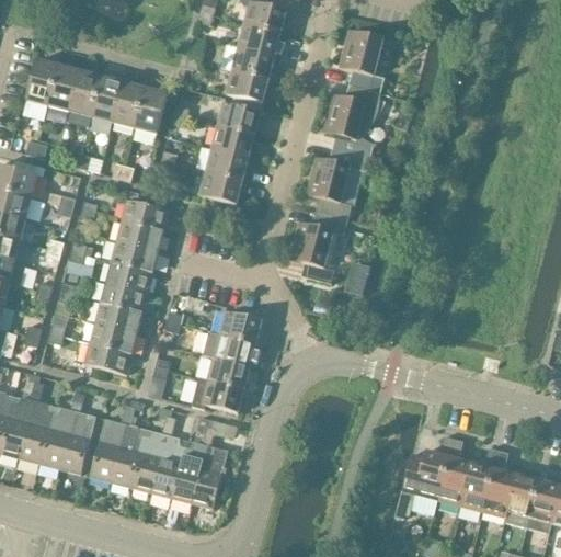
[(248,7),(243,24),(281,34),(286,10),(278,8),(279,3),(265,0),(241,0),(243,6),(248,7)]
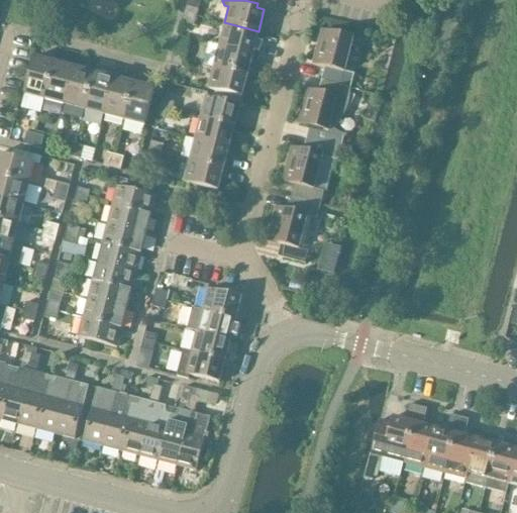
[(186,3),(184,11),(197,14),(199,6),(186,3)]
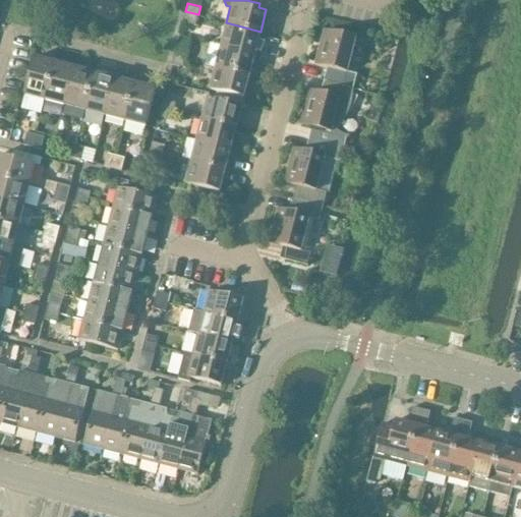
[(185,11),(183,19),(195,23),(198,14),(185,11)]
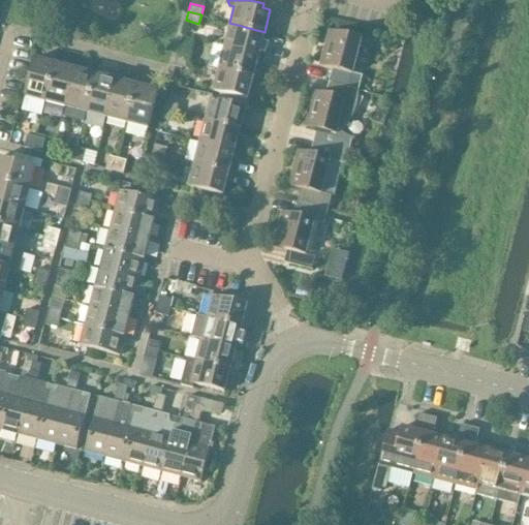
[(229,23),(224,44),(258,54),(265,32),(229,23)]
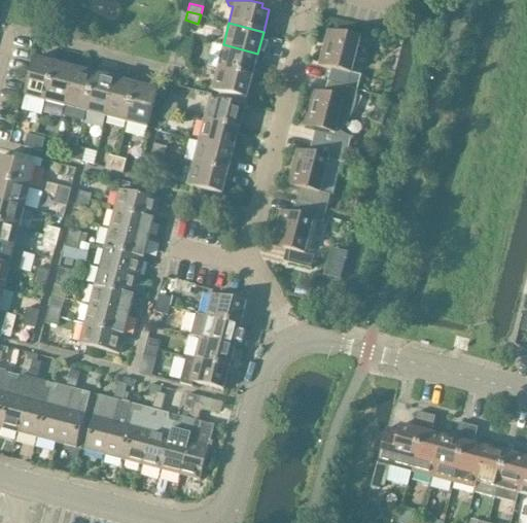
[(330,66),(327,79),(357,88),(361,73),(351,71),(359,37),(328,29),(319,63),(330,66)]
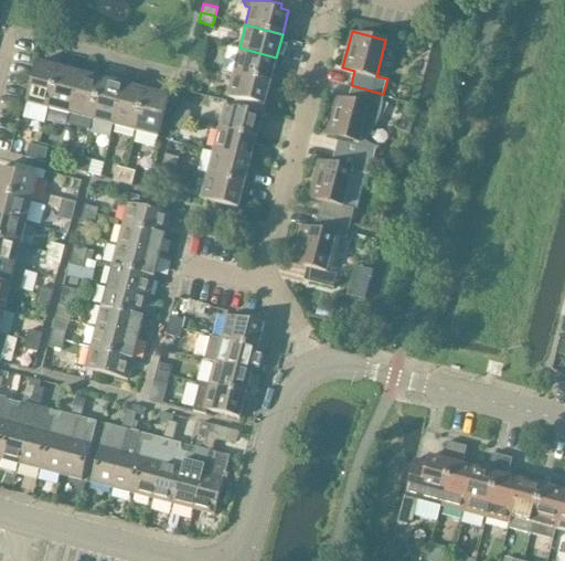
[(222,67),(233,71),(270,81),(276,57),(240,48),(227,44),(222,67)]
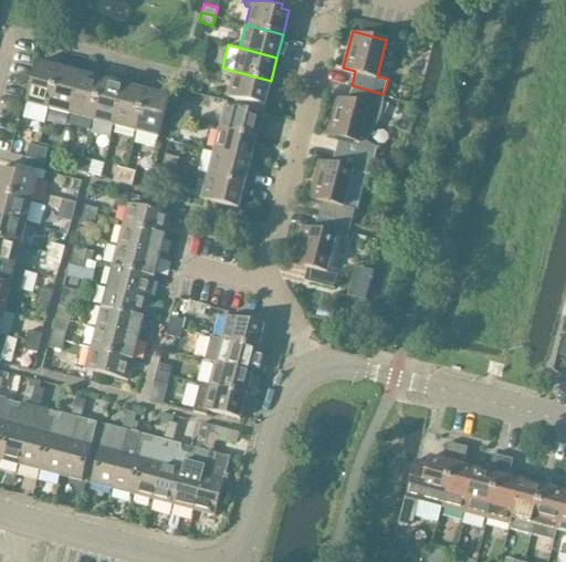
[(192,50),(189,59),(203,62),(206,53),(192,50)]
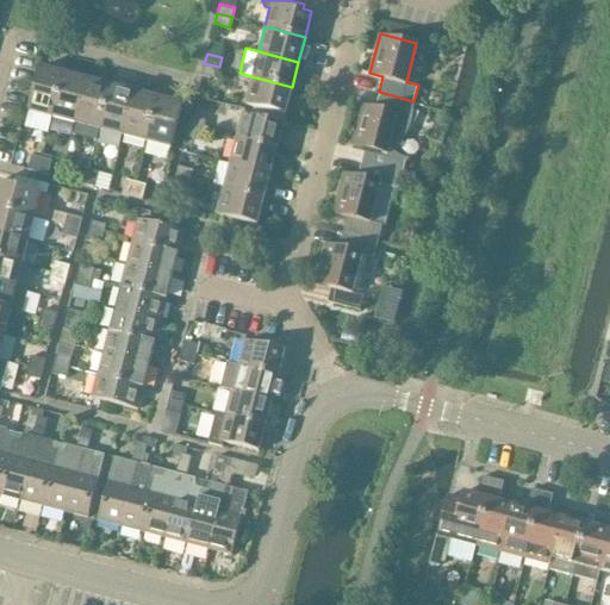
[(204,63),(201,73),(216,78),(219,67),(204,63)]
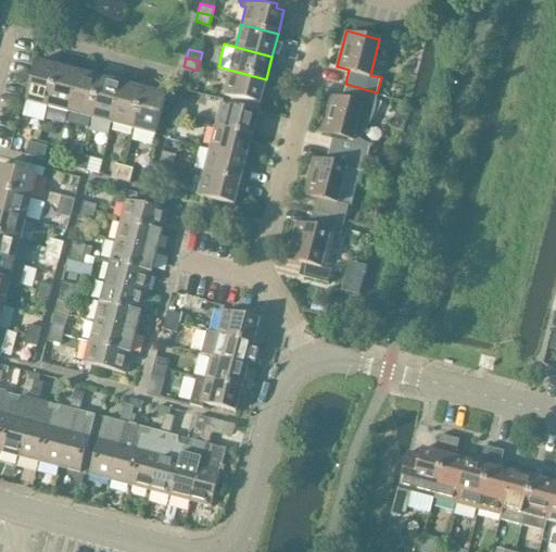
[(26,99),(48,104),(58,65),(36,59),(26,99)]
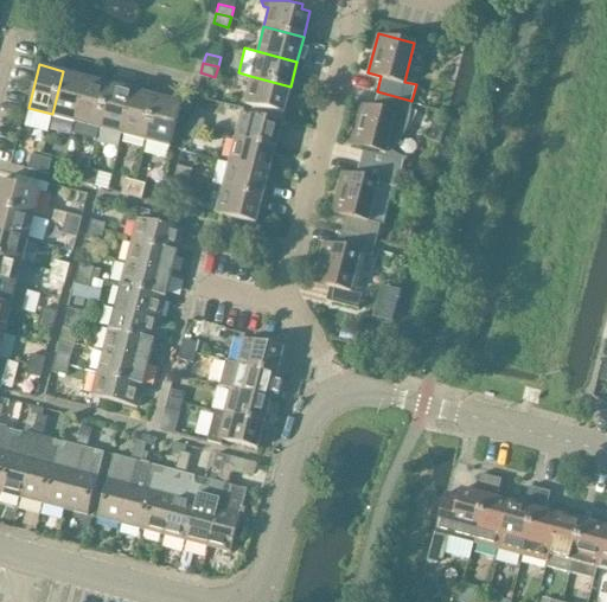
[(63,71),(52,114),(76,120),(87,77),(63,71)]
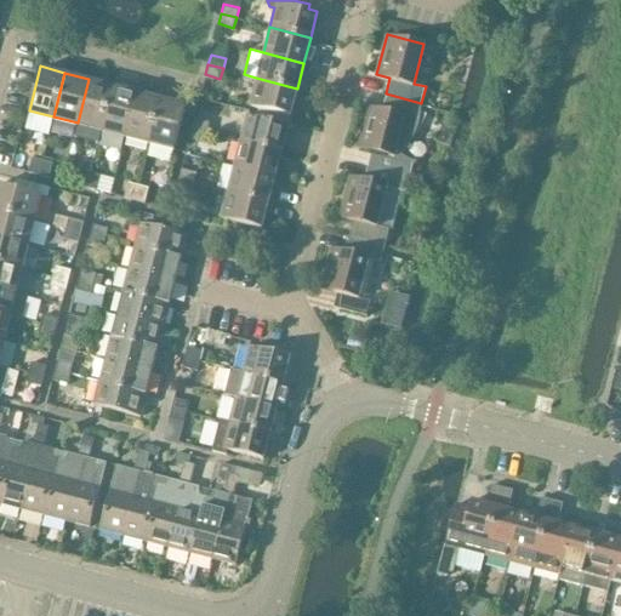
[(256,78),(250,103),(290,114),(297,89),(256,78)]
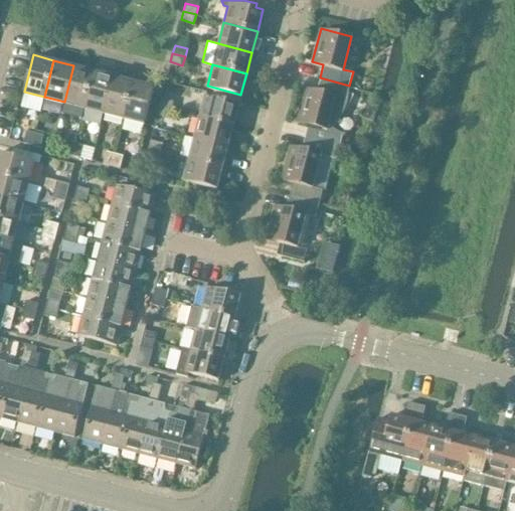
[(73,65),(64,102),(62,110),(82,115),(83,108),(94,70),(73,65)]
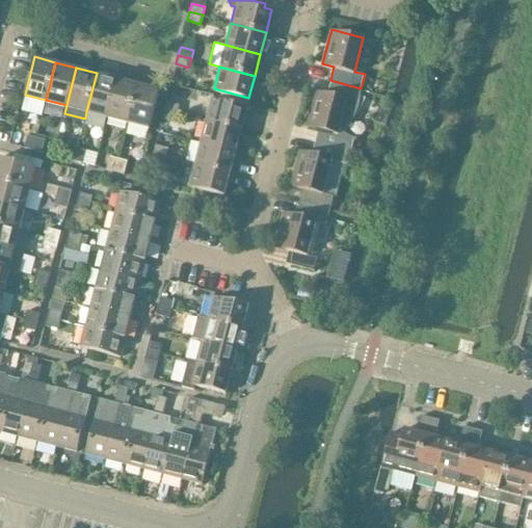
[(97,73),(86,111),(107,116),(116,78),(97,73)]
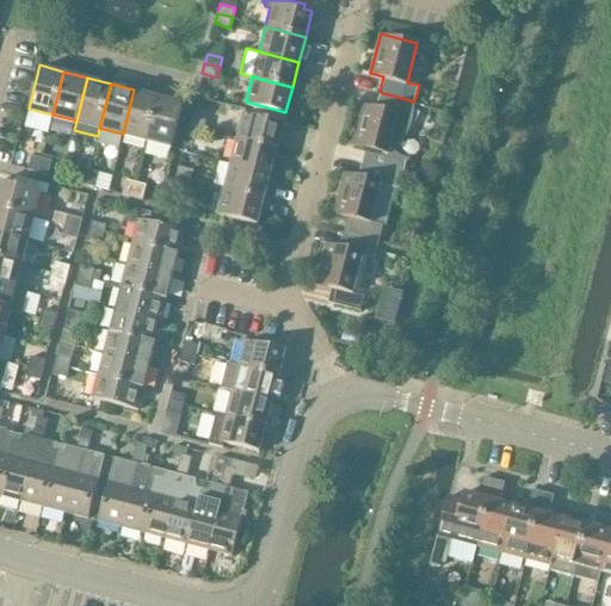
[(134,90),(123,134),(147,140),(158,96),(134,90)]
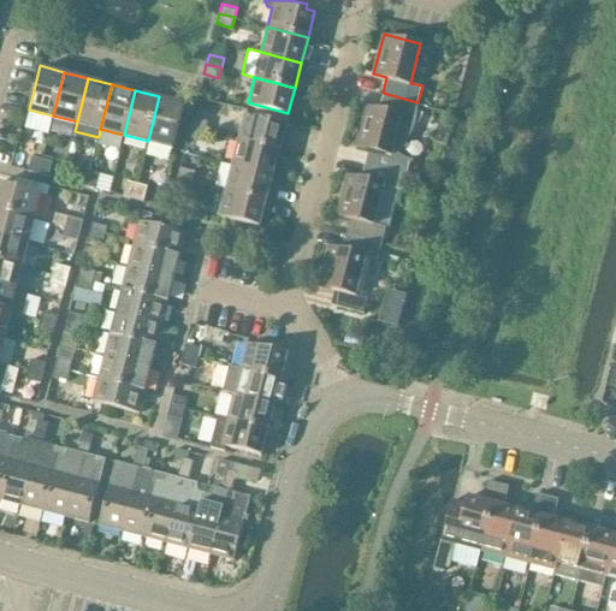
[(355,144),(368,148),(365,162),(407,173),(410,158),(397,147),(413,125),(414,123),(415,122),(416,119),(418,117),(418,114),(419,112),(419,110),(419,107),(419,105),(418,102),(383,93),(379,108),(365,105),(355,144)]
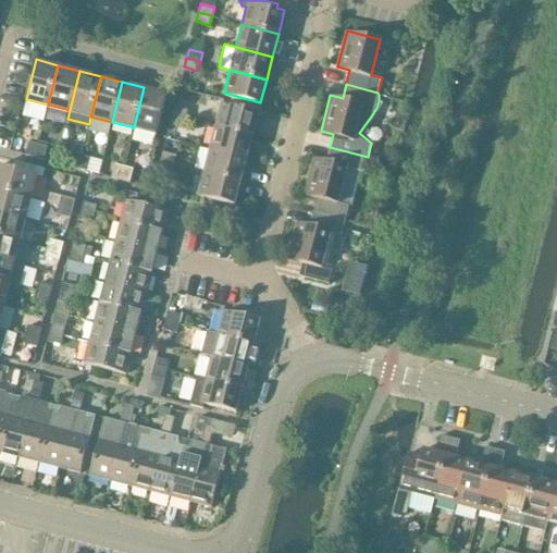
[(144,87),(134,127),(156,133),(165,93),(144,87)]
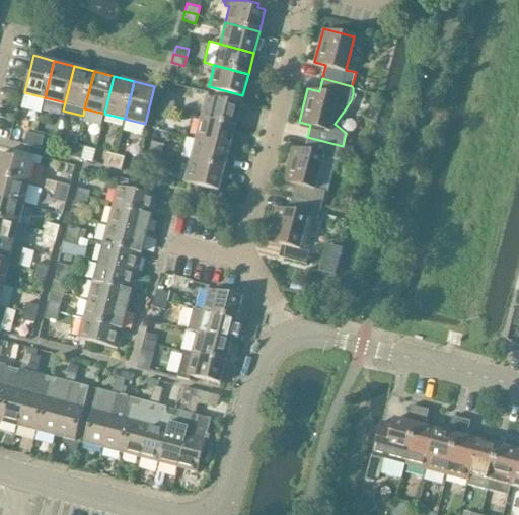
[(207,94),(201,117),(235,125),(240,103),(207,94)]
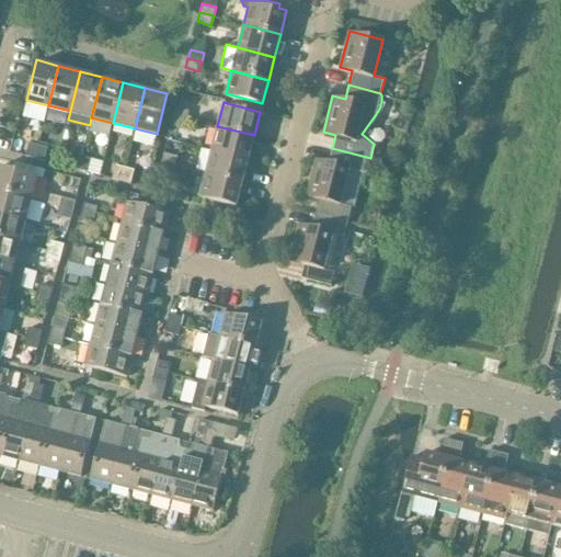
[(175,104),(173,114),(187,117),(190,108),(175,104)]
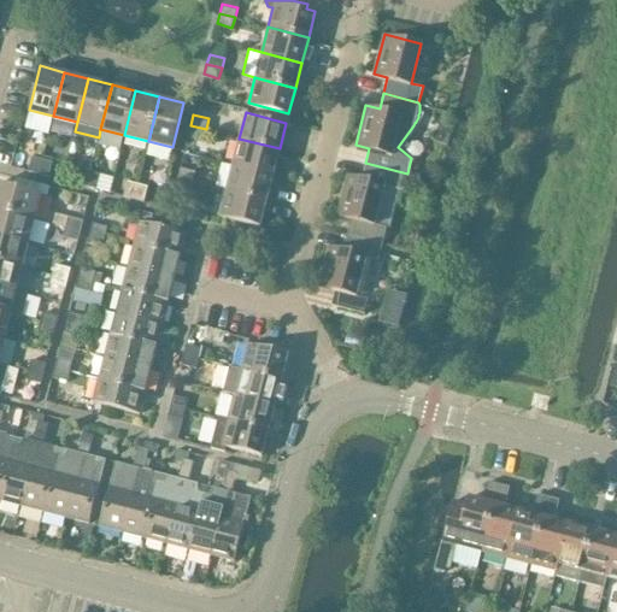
[(191,125),(188,135),(204,139),(206,129),(191,125)]
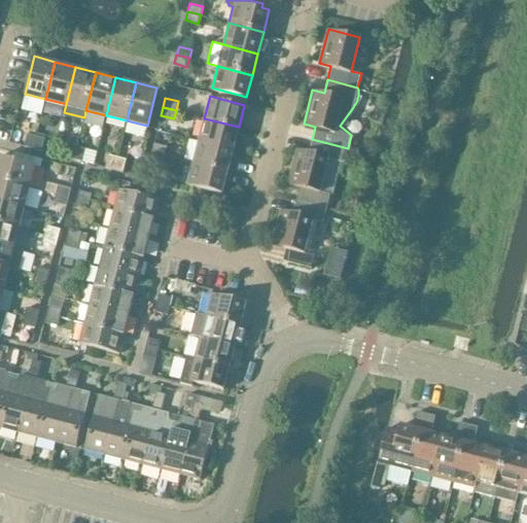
[(204,118),(199,139),(233,148),(239,127),(204,118)]
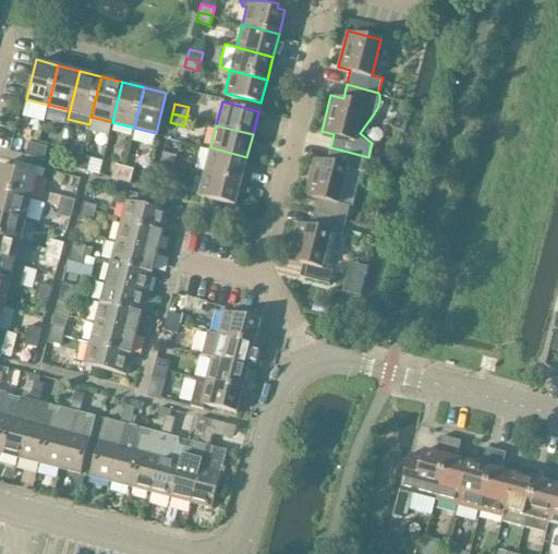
[(29,140),(25,154),(35,156),(38,142),(29,140)]
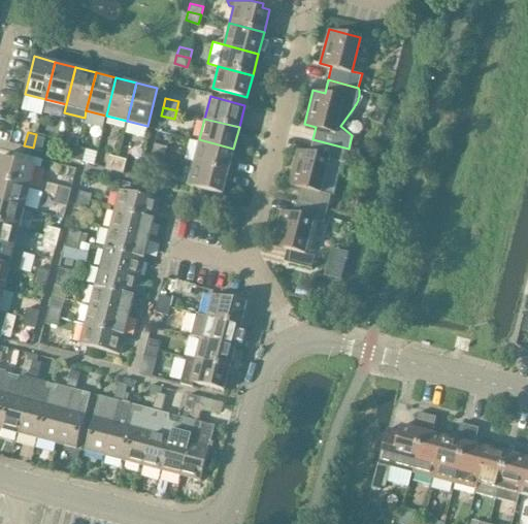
[(36,134),(33,148),(41,150),(44,137),(36,134)]
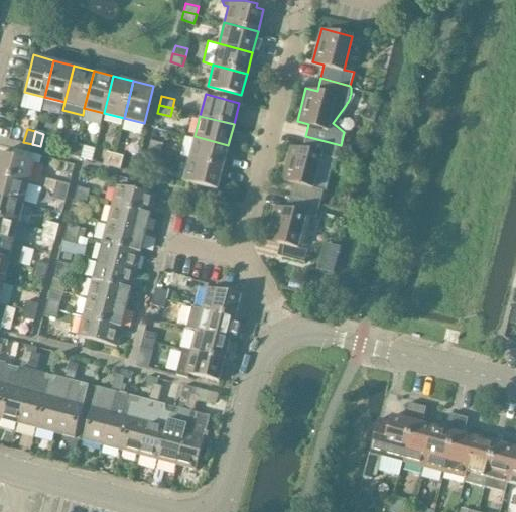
[(195,136),(188,158),(223,166),(228,145),(195,136)]
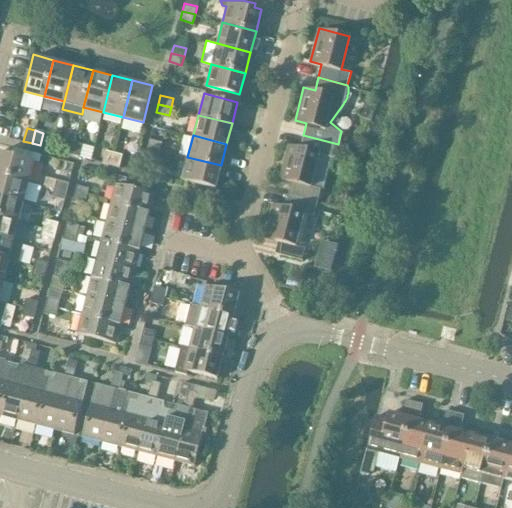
[(291,181),(288,193),(317,201),(318,198),(320,187),(310,185),(319,153),(335,157),(338,144),(303,135),(300,147),(288,144),(280,178),(291,181)]
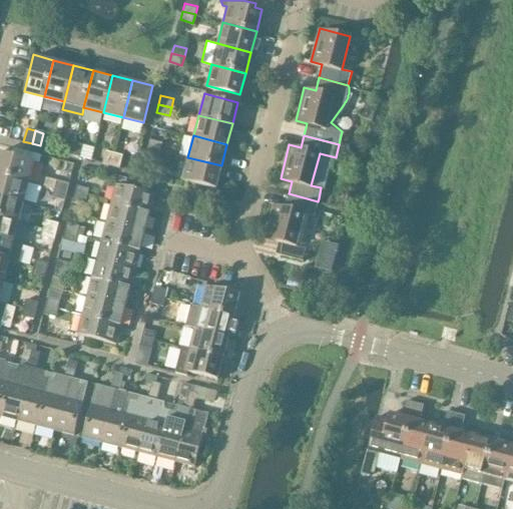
[(149,137),(147,146),(160,149),(162,140),(149,137)]
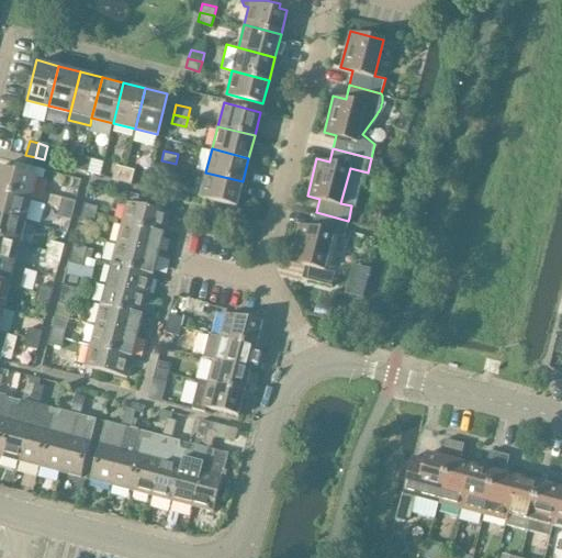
[(72,152),(69,166),(78,168),(82,154),(72,152)]
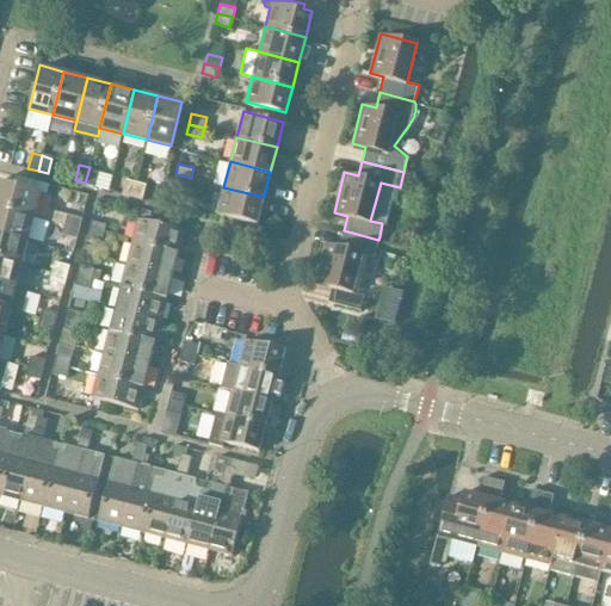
[(90,167),(85,183),(96,185),(99,169),(90,167)]
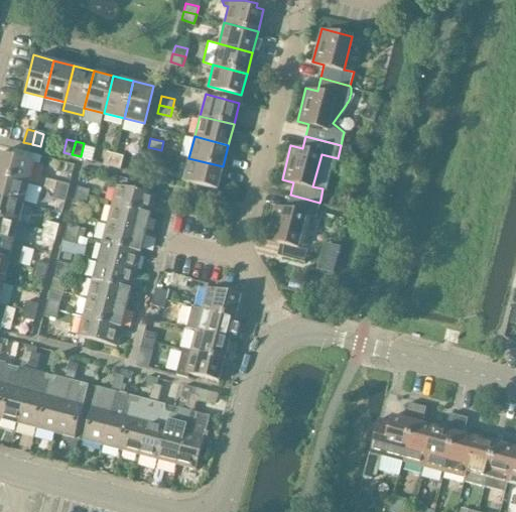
[(148,147),(146,155),(159,158),(161,150),(148,147)]
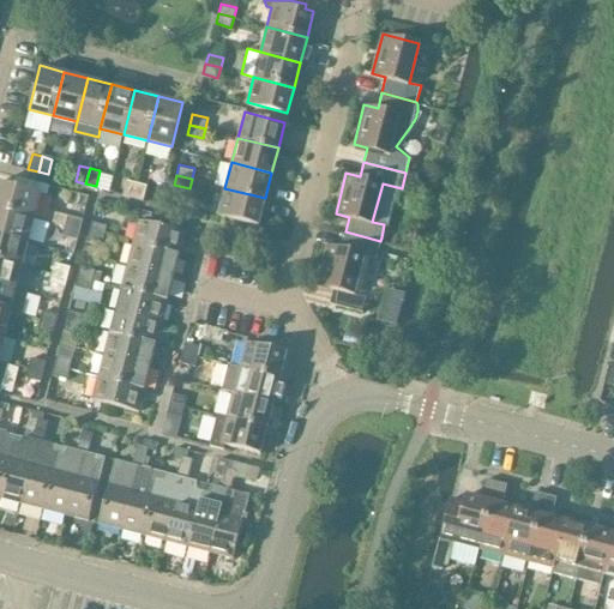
[(126,178),(122,193),(133,196),(137,180),(126,178)]
